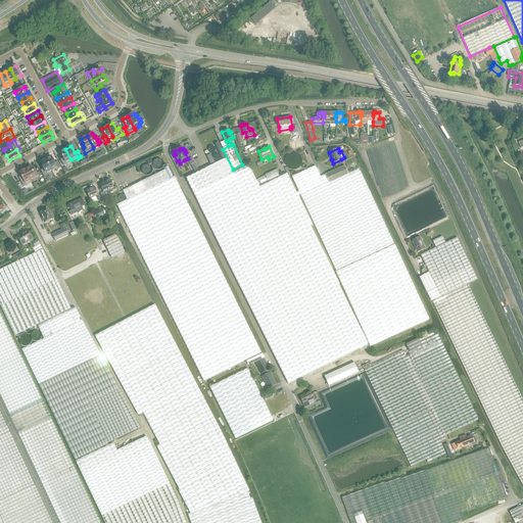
[(65,149),(60,152),(63,158),(60,159),(64,165),(73,161),(72,159),(70,159),(65,149)]
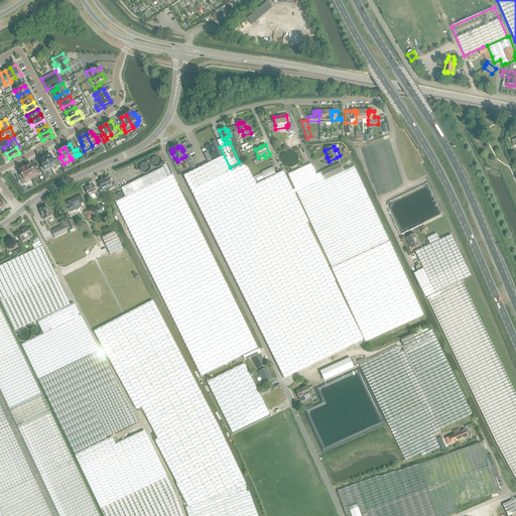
[(161,159),(161,158),(161,157),(160,156),(159,155),(159,154),(158,154),(156,153),(154,153),(153,154),(152,155),(150,157),(150,159),(150,161),(151,162),(151,163),(152,164),(153,164),(155,164),(157,164),(158,164),(159,163),(160,162),(161,161),(161,160),(161,159)]
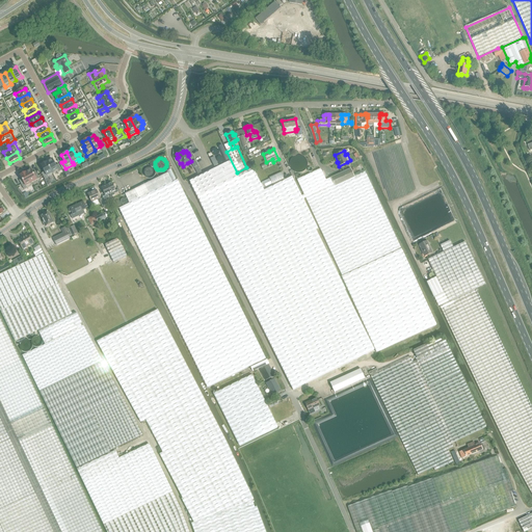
[(52,159),(47,162),(52,173),(53,174),(58,170),(59,173),(61,170),(58,164),(56,166),(52,159)]
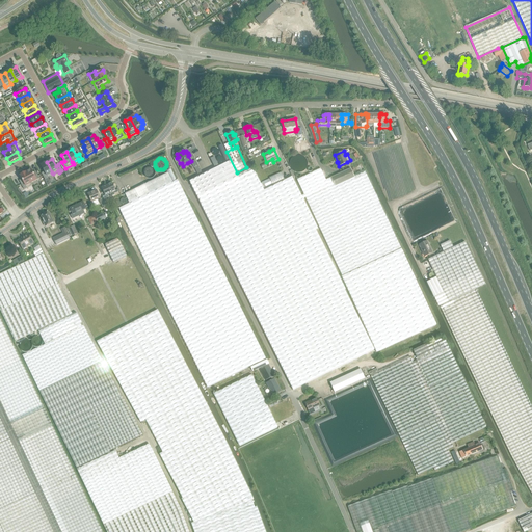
[(189,182),(196,196),(239,176),(231,160),(189,182)]
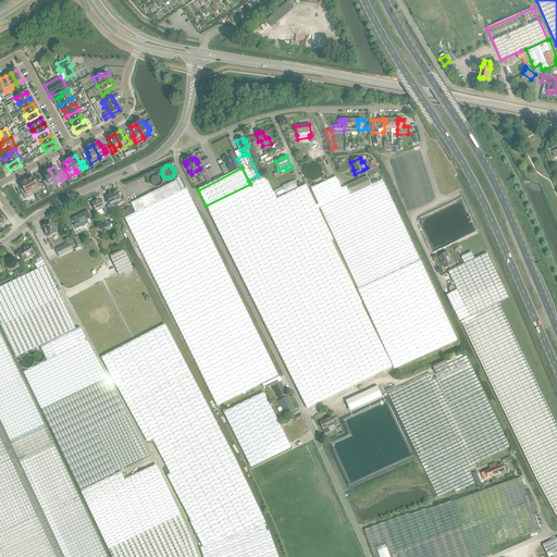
[(49,170),(42,173),(47,181),(44,182),(48,188),(50,186),(49,184),(54,181),(49,170)]
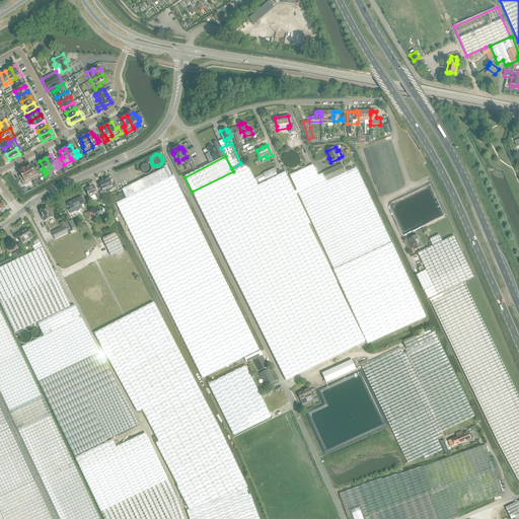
[(148,167),(148,165),(147,163),(145,162),(143,162),(141,162),(140,163),(138,164),(138,165),(138,166),(138,168),(139,170),(140,171),(141,171),(143,172),(144,172),(145,171),(147,170),(147,169),(148,169),(148,167)]
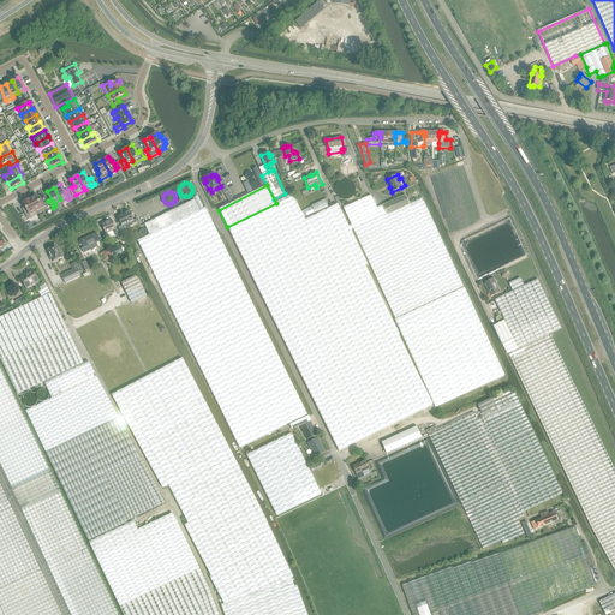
[(293,195),(276,203),(227,227),(339,451),(433,405),(399,335),(365,267),(368,266),(338,204),(305,221),(293,195)]
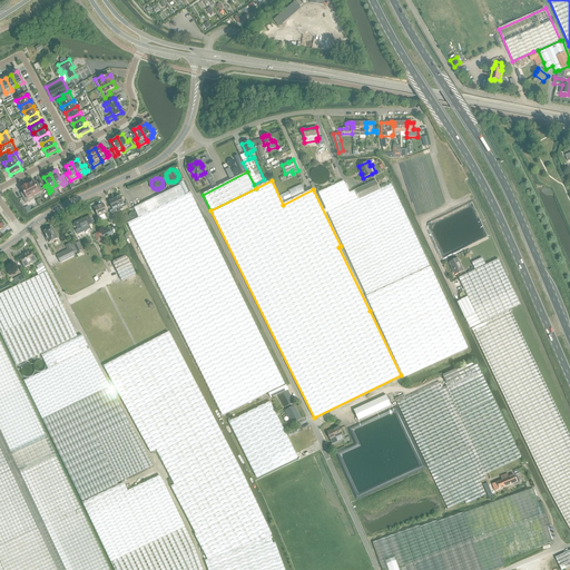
[(390,183),(379,188),(380,190),(359,200),(354,190),(349,193),(343,180),(318,193),(403,377),(468,349),(431,269),(390,183)]
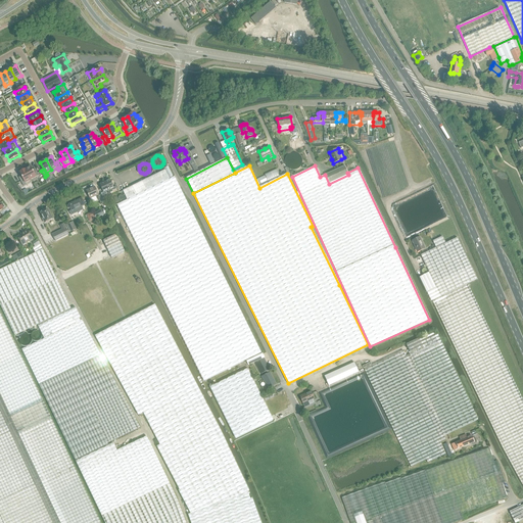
[(344,165),(325,175),(329,184),(348,175),(347,173),(344,165)]
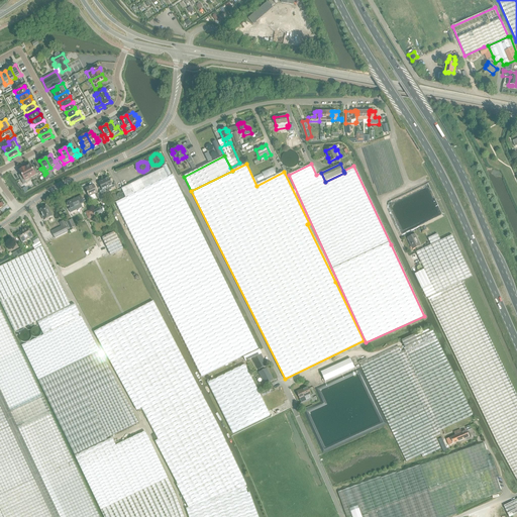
[(30,165),(24,168),(30,178),(38,174),(36,171),(35,171),(33,168),(32,169),(30,165)]
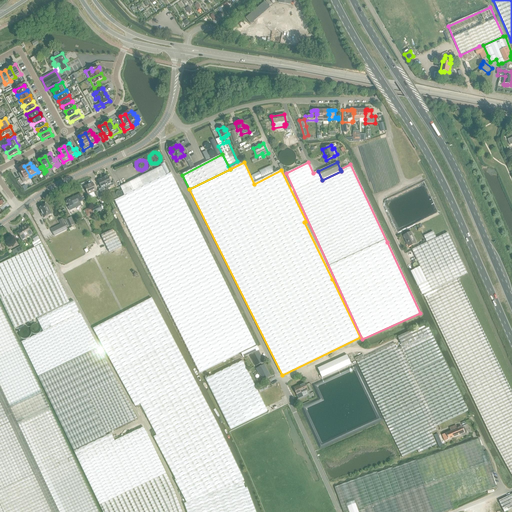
[(24,166),(19,169),(21,173),(20,173),(22,177),(20,177),(23,183),(31,178),(30,176),(24,166)]
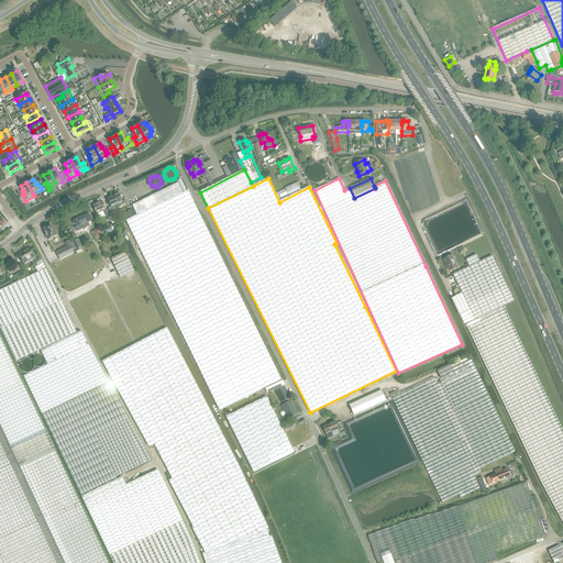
[(297,183),(285,188),(288,196),(300,190),(297,183)]
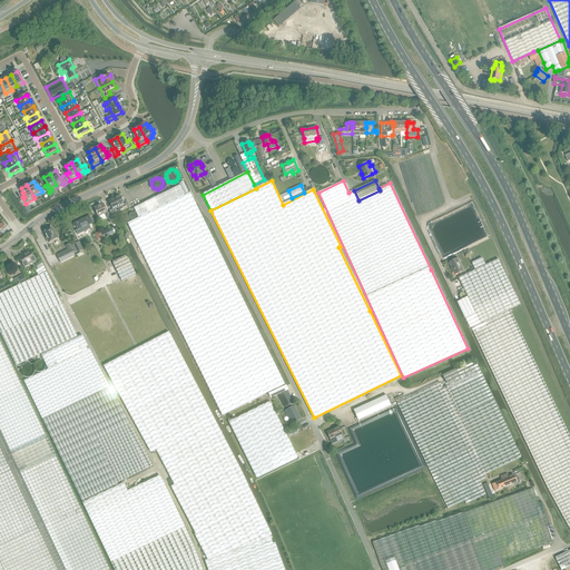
[(134,208),(138,218),(185,195),(179,186),(134,208)]
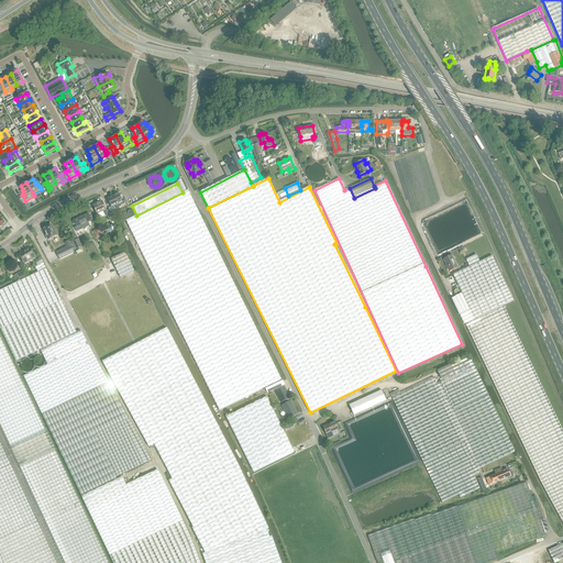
[(184,338),(207,385),(208,388),(220,410),(280,381),(187,190),(183,192),(136,216),(125,221),(157,285),(184,338)]
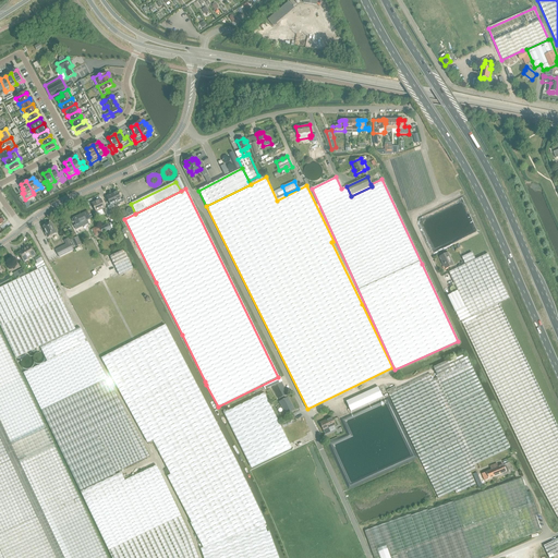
[(117,192),(107,197),(110,205),(114,204),(116,207),(120,204),(119,202),(121,201),(117,192)]
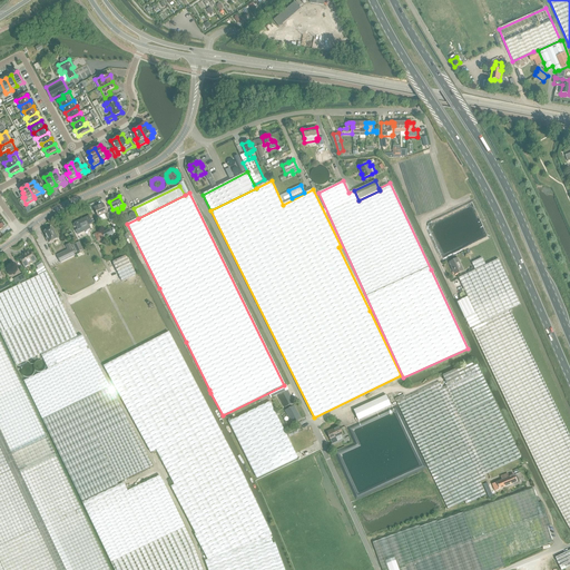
[(102,204),(94,208),(98,217),(100,219),(105,217),(104,214),(107,213),(102,204)]
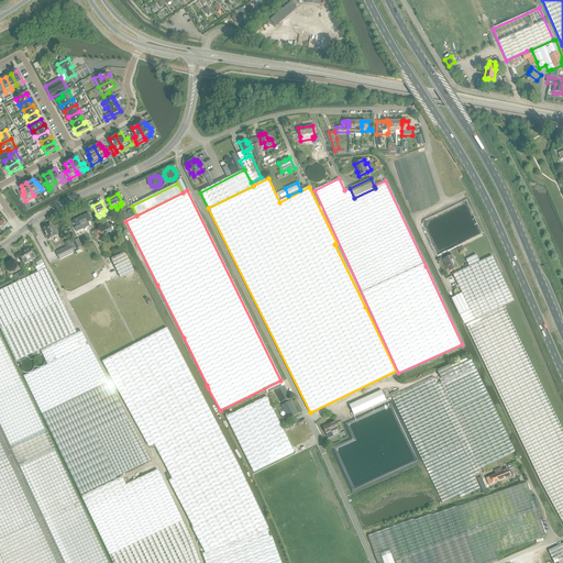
[(74,221),(73,221),(74,224),(75,224),(77,227),(75,228),(77,232),(90,225),(88,222),(91,221),(87,213),(74,220),(74,221)]
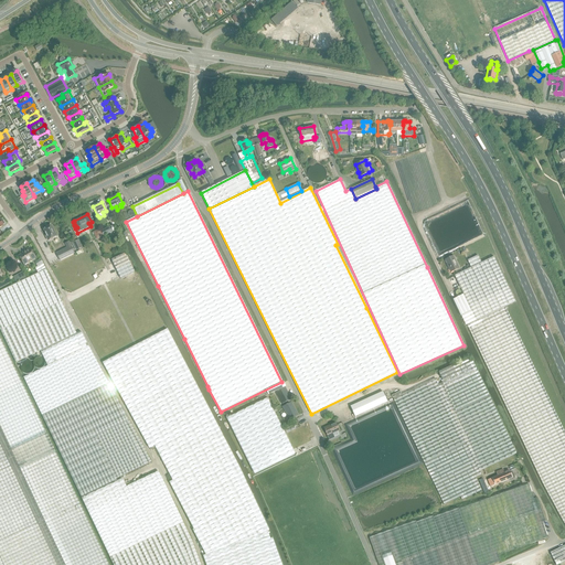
[(100,231),(99,232),(102,236),(104,236),(113,232),(115,231),(113,225),(100,231)]
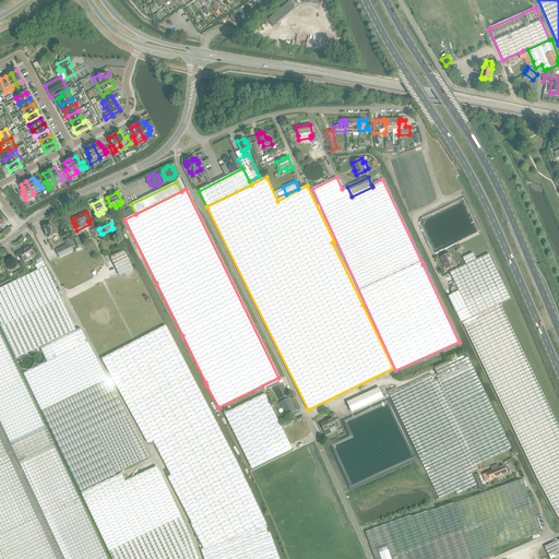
[(56,235),(51,224),(50,224),(47,225),(47,226),(44,227),(46,234),(45,234),(47,238),(56,235)]
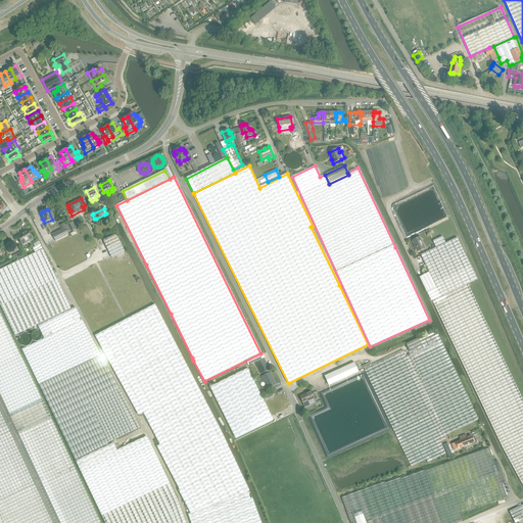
[(91,212),(86,215),(87,218),(90,217),(92,221),(95,220),(94,219),(92,215),(91,212)]
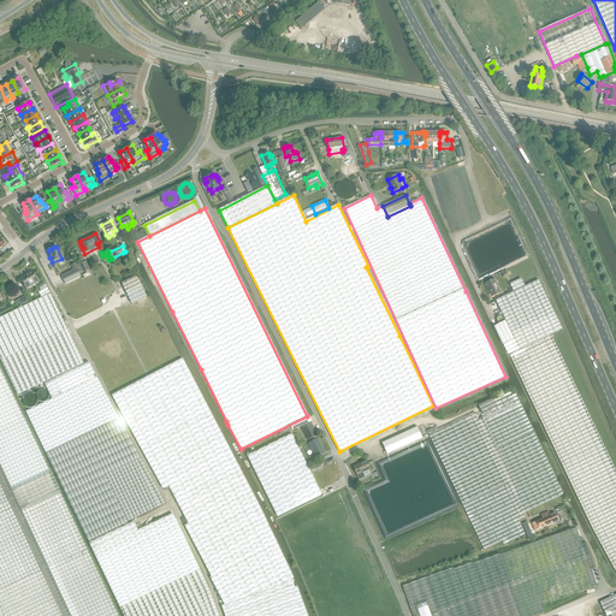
[(83,273),(90,270),(86,261),(78,265),(83,273)]
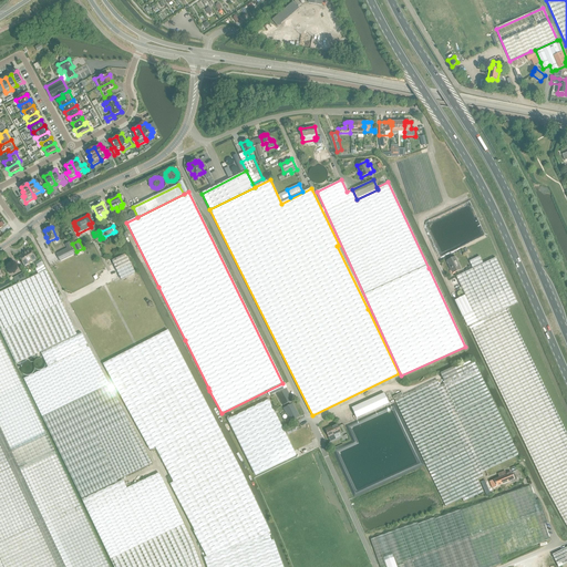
[(71,246),(57,254),(60,261),(75,255),(71,246)]
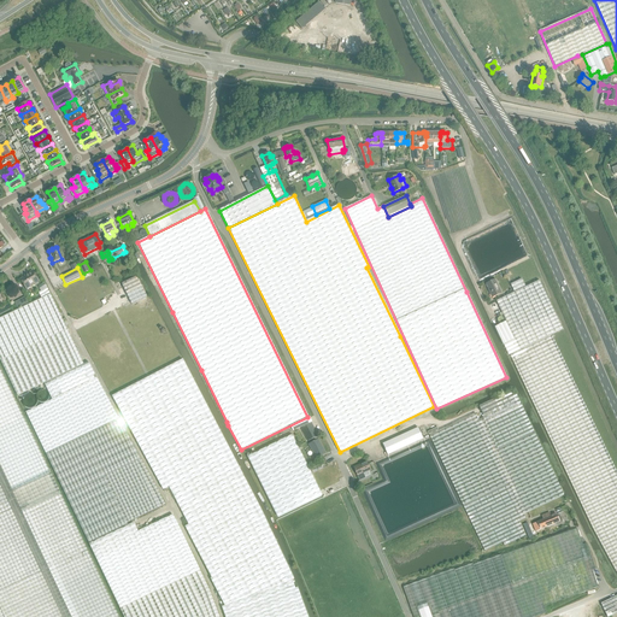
[(39,281),(33,271),(27,275),(28,276),(21,280),(25,289),(39,281)]
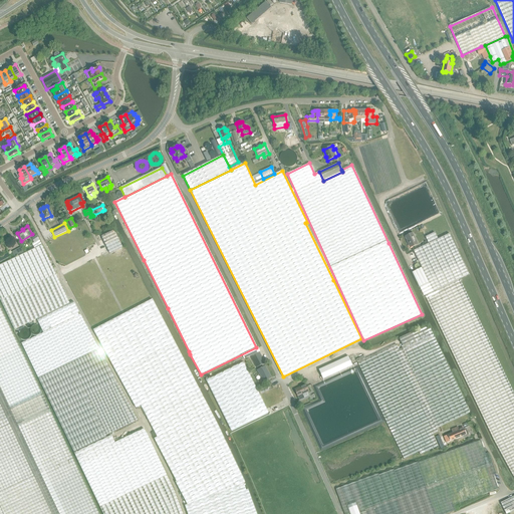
[(113,231),(101,237),(105,245),(108,251),(109,254),(121,248),(120,245),(117,239),(113,231)]
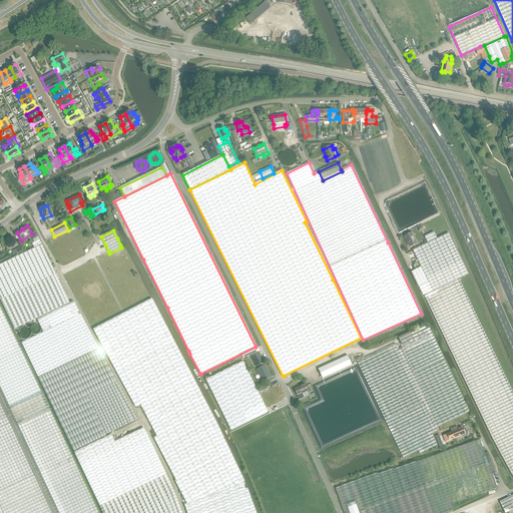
[(409,247),(417,243),(411,232),(404,236),(408,242),(407,243),(409,247)]
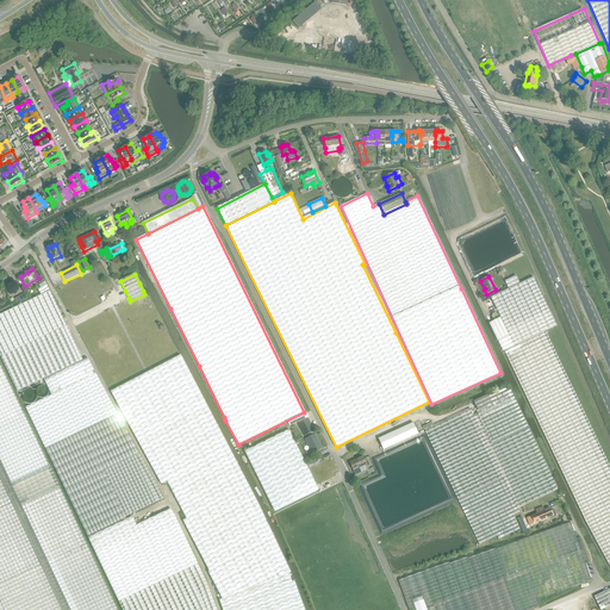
[(516,277),(505,281),(508,288),(518,282),(516,277)]
